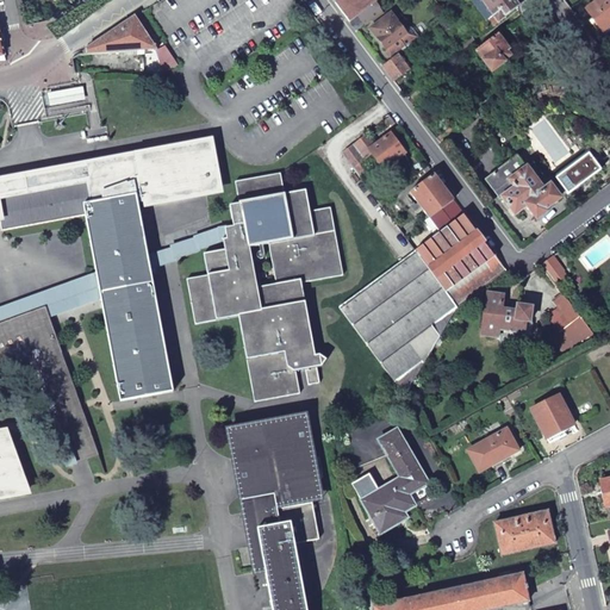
[(332,0),(343,13),(358,2),(355,0),(332,0)]
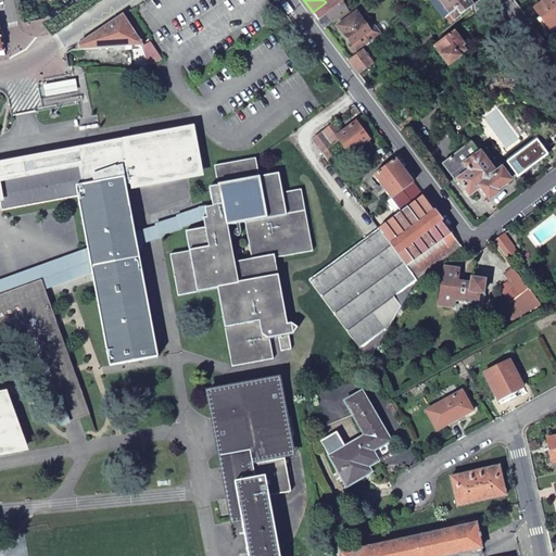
[(325,15),(344,0),(324,0),(326,2),(313,12),(318,21),(325,15)]
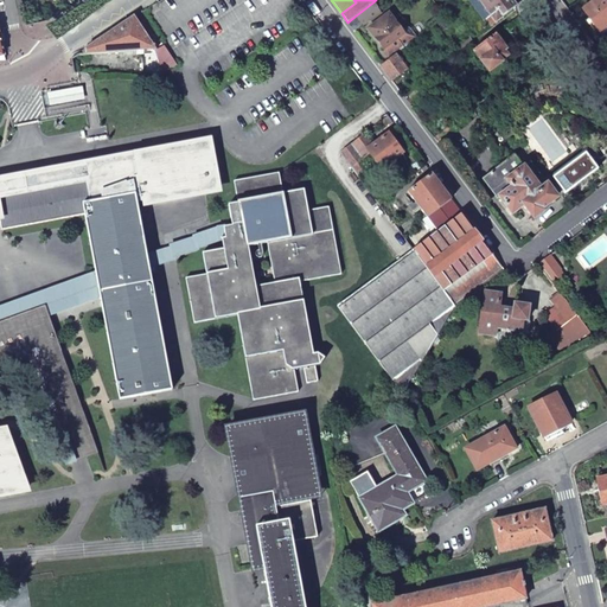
[(513,0),(478,0),(496,23),(517,7),(512,1),(513,0)]
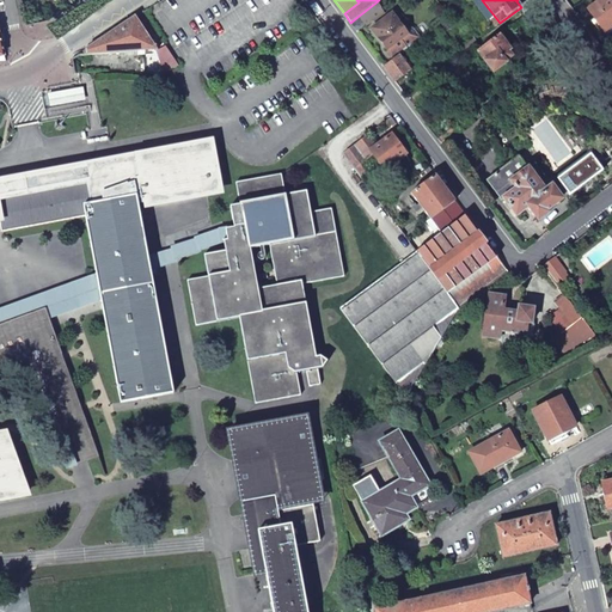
[(611,0),(598,0),(587,10),(605,31),(611,25),(611,0)]
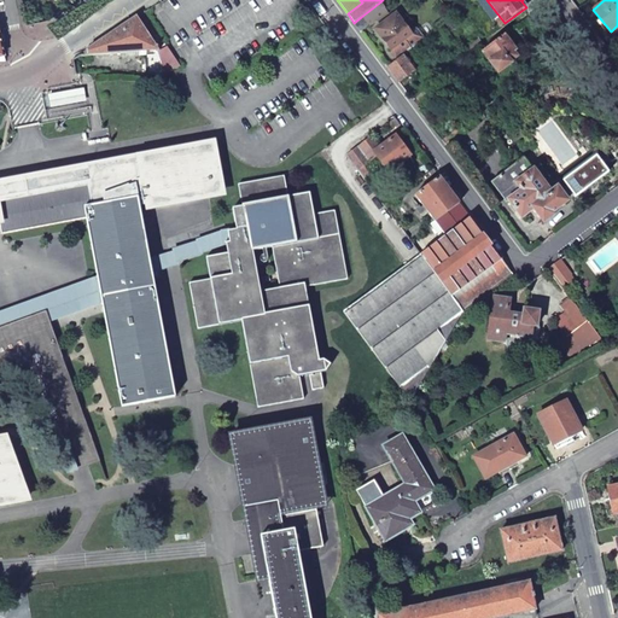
[(403,56),(413,48),(406,39),(410,34),(396,15),(375,30),(398,60),(403,56)]
